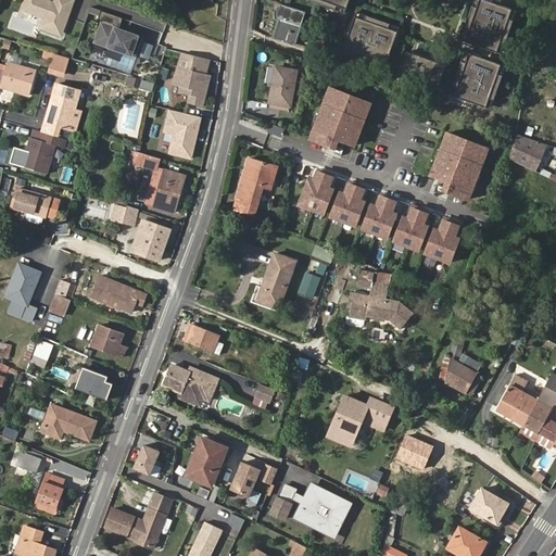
[(61,36),(74,0),(72,0),(55,0),(55,1),(54,3),(46,0),(25,0),(22,10),(43,17),(40,28),(61,36)]
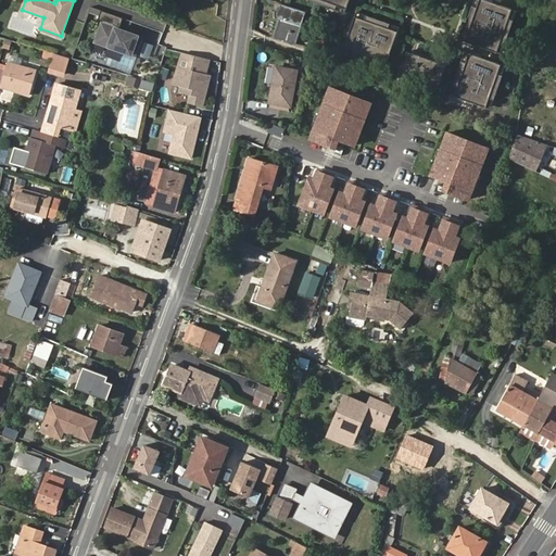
[(346,10),(350,0),(310,0),(337,10),(338,7),(346,10)]
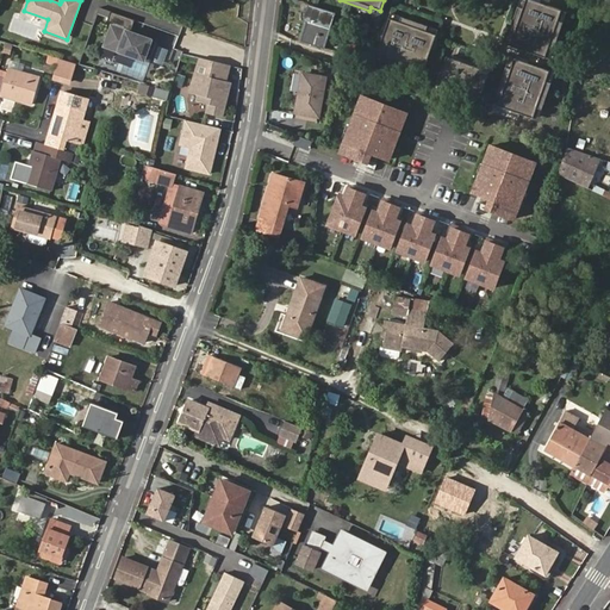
[(558,54),(568,26),(564,25),(567,14),(533,2),(529,12),(524,11),(515,37),(520,39),(516,49),(549,61),(553,51),(558,54)]
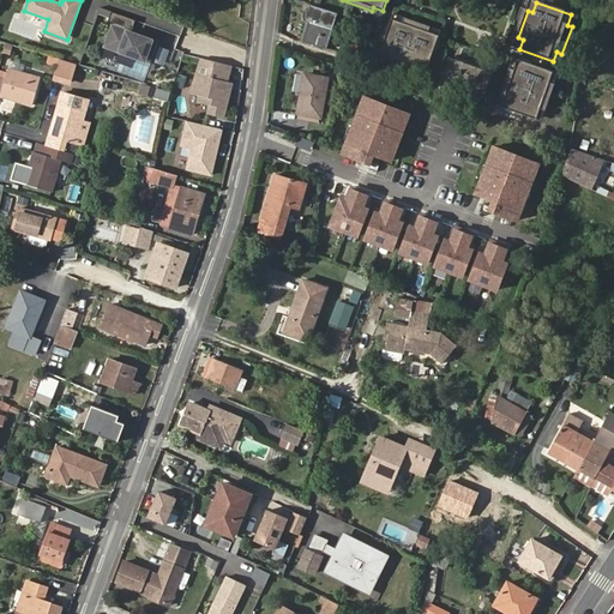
[(132,30),(136,20),(100,7),(97,12),(109,16),(108,22),(132,30)]
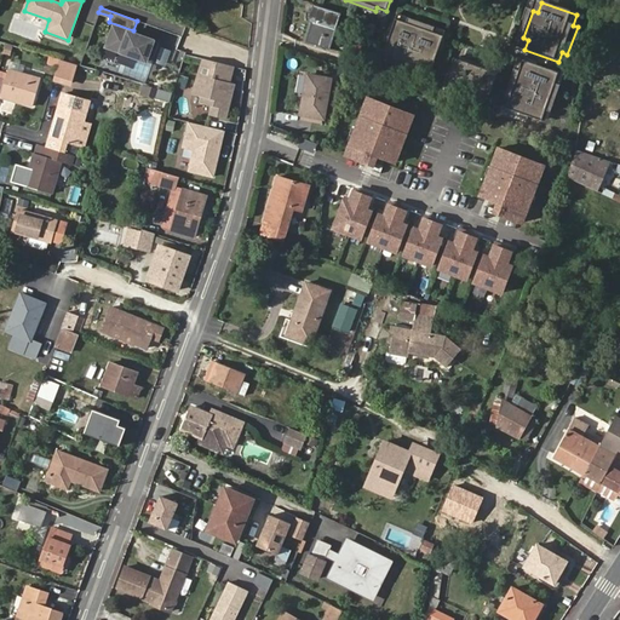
[(336,29),(313,22),(306,41),(331,49),(336,29)]
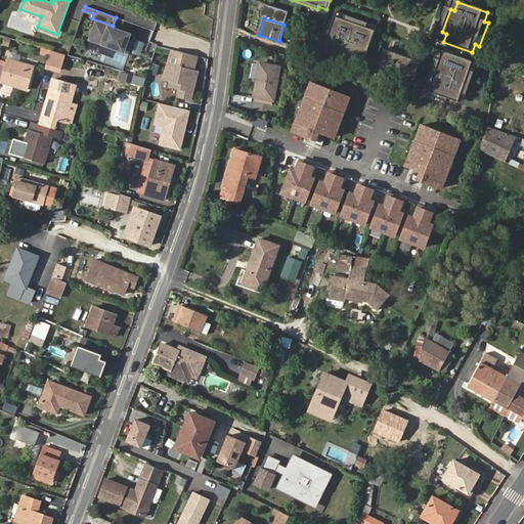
[(338,19),(328,49),(338,53),(336,57),(359,66),(360,61),(369,64),(381,34),(372,31),(374,27),(350,18),(349,23),(338,19)]
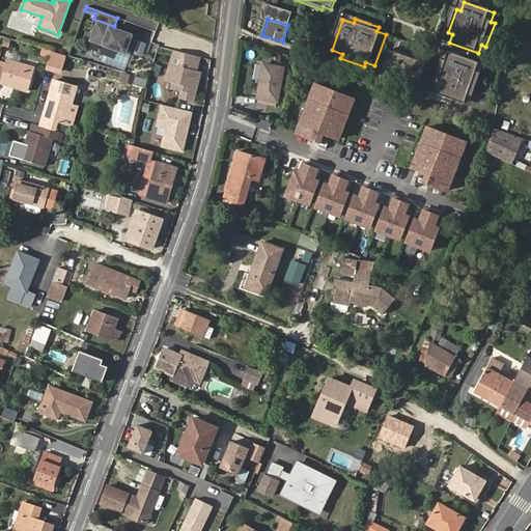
[(136,37),(98,23),(90,40),(130,55),(136,37)]
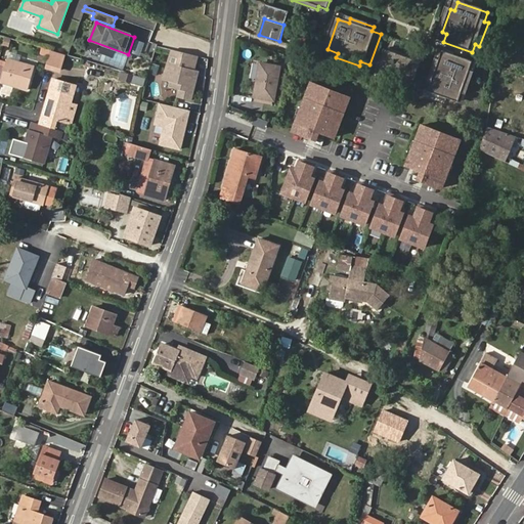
[(145,43),(137,40),(132,53),(140,56),(145,43)]
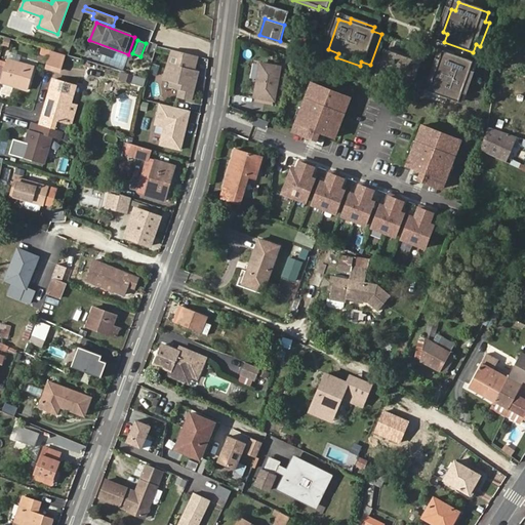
[(172,48),(162,77),(170,79),(168,84),(179,87),(177,94),(192,98),(199,69),(195,69),(193,68),(196,53),(172,48)]
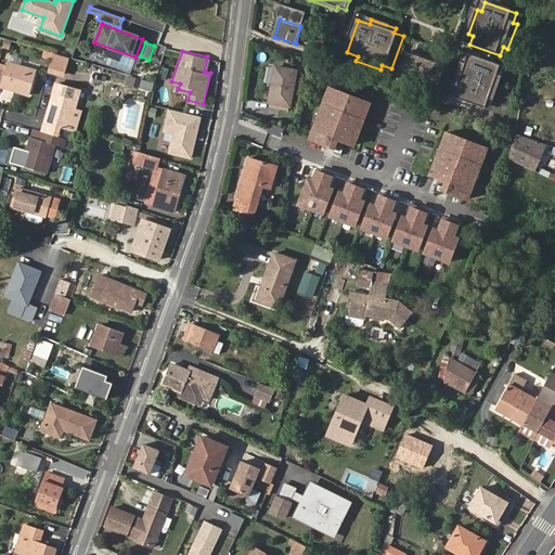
[(61,74),(65,56),(56,53),(52,71),(61,74)]
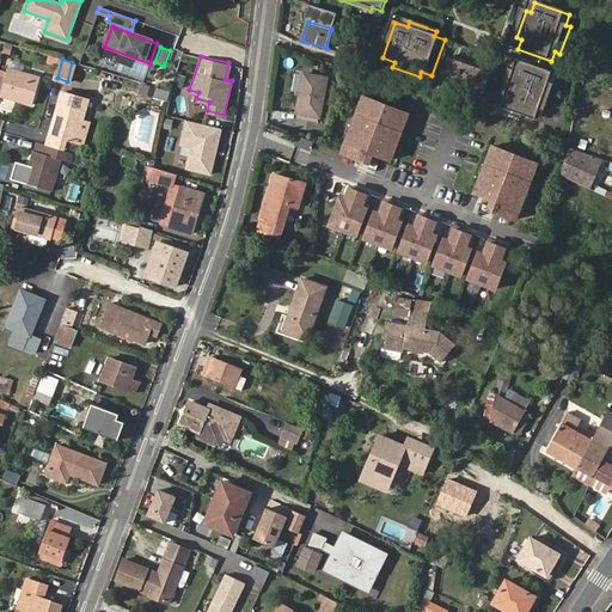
[(490,96),(497,75),(454,60),(447,81),(457,85),(456,89),(478,96),(479,92),(490,96)]
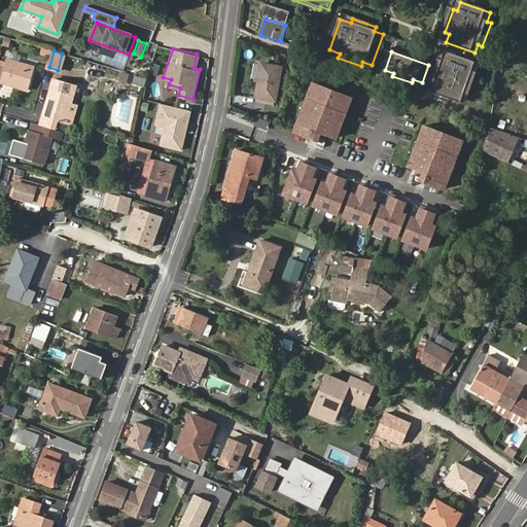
[(480,74),(476,73),(479,65),(451,55),(447,63),(443,62),(434,84),(438,86),(435,95),(464,105),(467,96),(471,98),(480,74)]
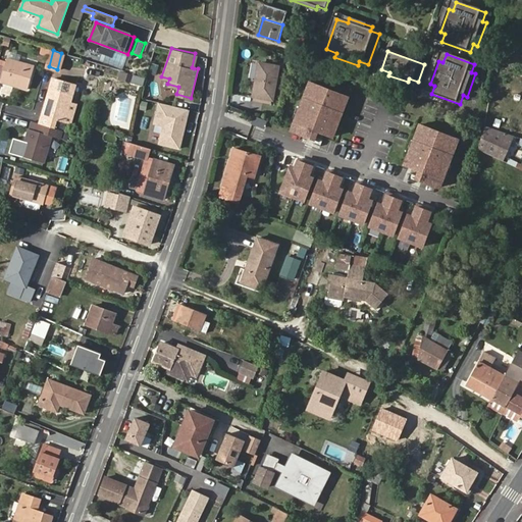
[(0,64),(0,82),(27,90),(33,66),(6,58),(4,66),(0,64)]
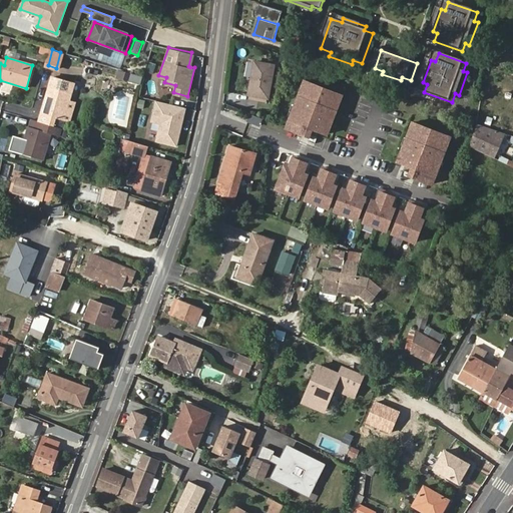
[(248,94),(268,98),(274,64),(254,62),(248,94)]
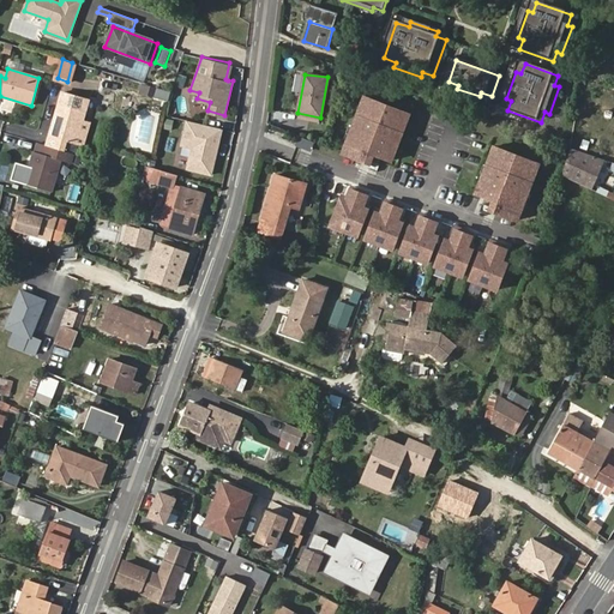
[(140,94),(154,96),(156,86),(142,84),(140,94)]
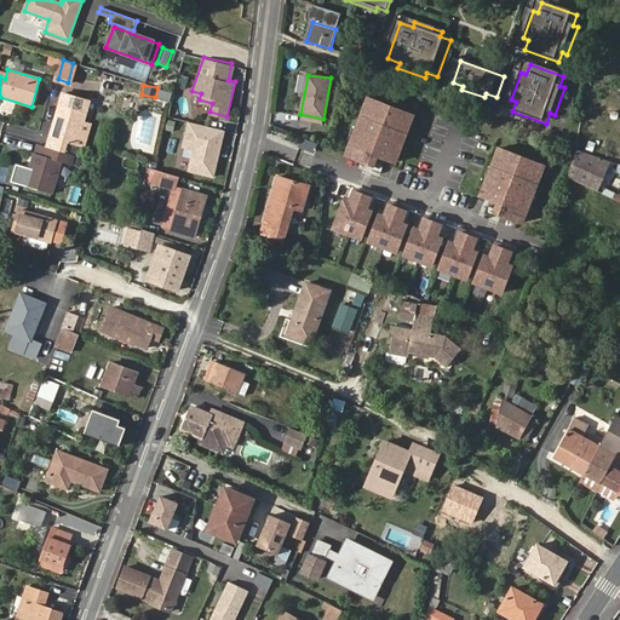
[(159,90),(156,98),(171,102),(173,92),(159,90)]
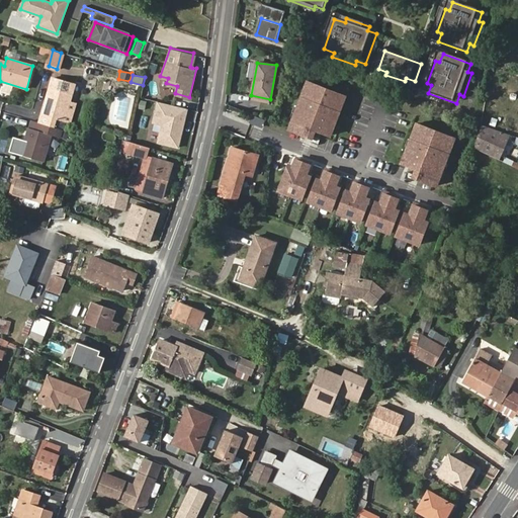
[(41,115),(39,123),(58,128),(60,120),(64,121),(75,86),(52,79),(41,114),(41,115)]
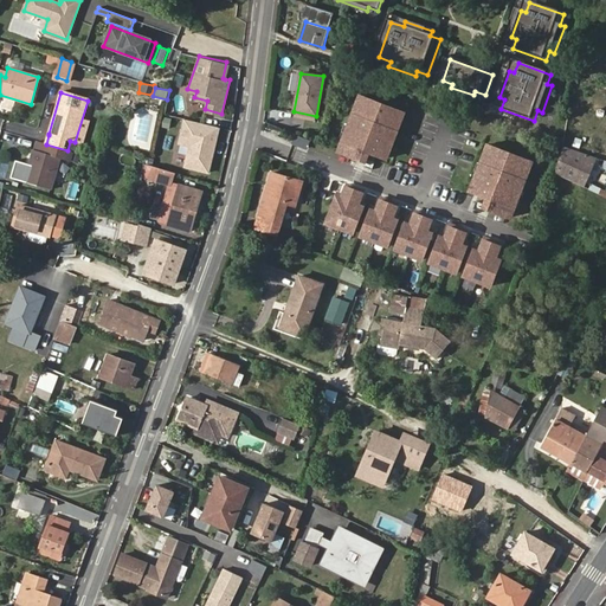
[(124,97),(121,105),(130,110),(134,101),(124,97)]
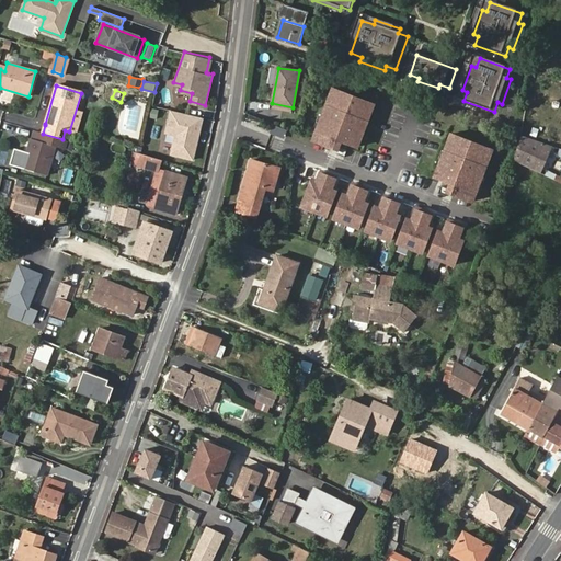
[(369,113),(373,104),(339,91),(335,100),(332,99),(325,116),(327,116),(320,133),(319,133),(316,141),(340,150),(343,141),(359,148),(366,132),(363,130),(366,122),(369,123),(373,114),(369,113)]
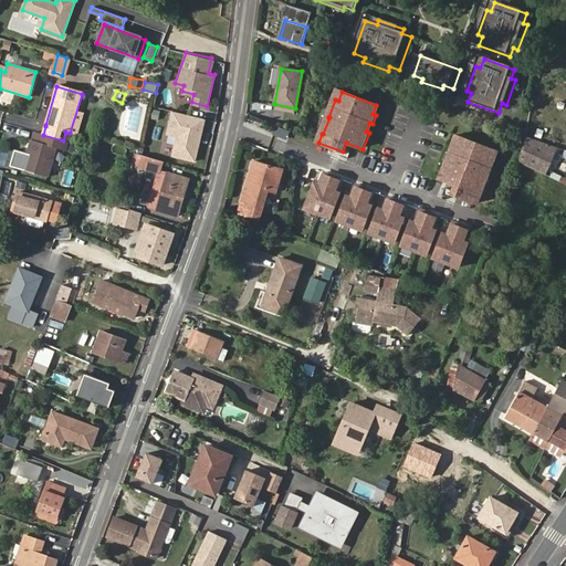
[(207,121),(173,112),(167,136),(177,138),(171,158),(197,164),(207,121)]
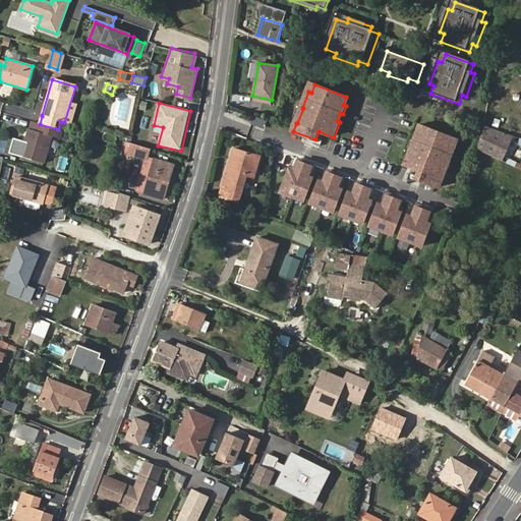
[(263,127),(266,121),(253,117),(251,123),(263,127)]
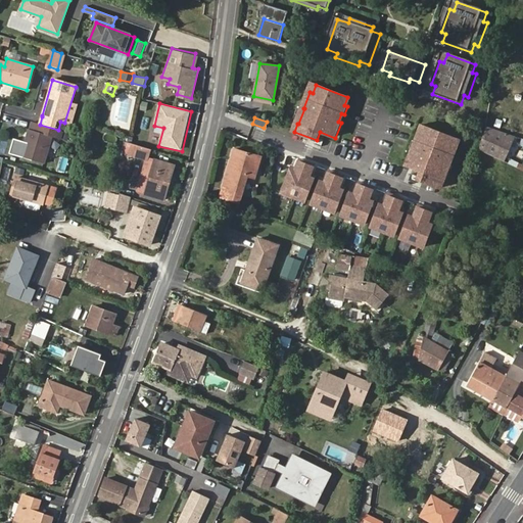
[(58,130),(40,125),(32,123),(30,130),(29,129),(20,155),(45,162),(53,136),(61,138),(63,132),(58,130)]
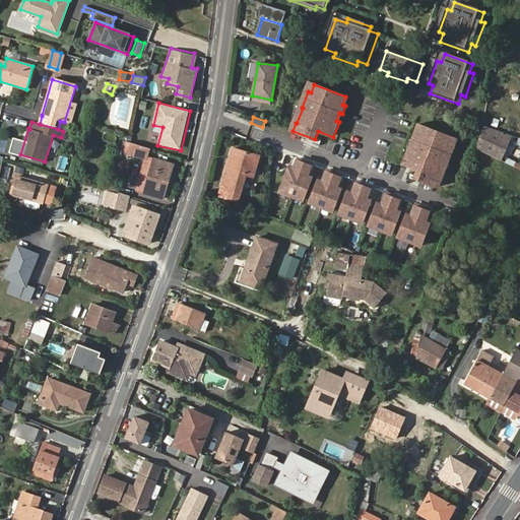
[(455,138),(424,126),(420,134),(417,133),(414,141),(417,143),(414,150),(411,149),(405,165),(420,170),(417,179),(440,187),(443,179),(442,178),(448,164),(449,164),(455,147),(452,146),(455,138)]
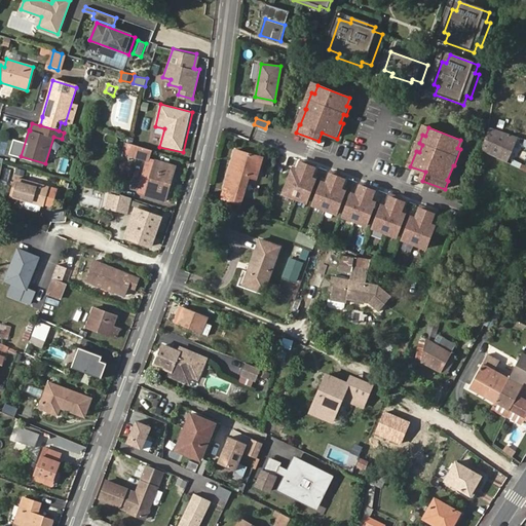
[(490,128),(482,150),(506,161),(517,139),(490,128)]
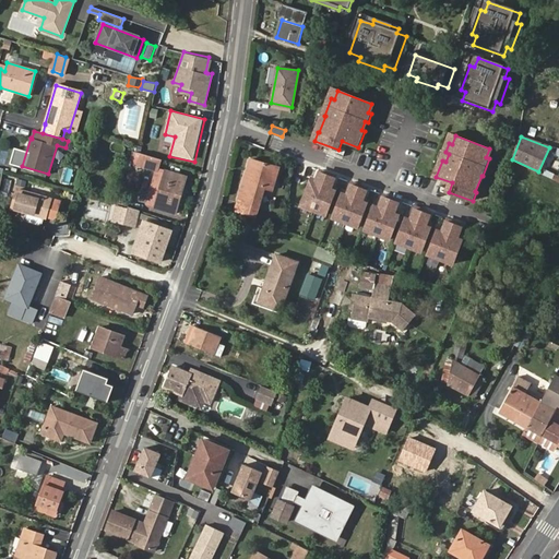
[(54,162),(60,163),(63,149),(57,147),(54,162)]
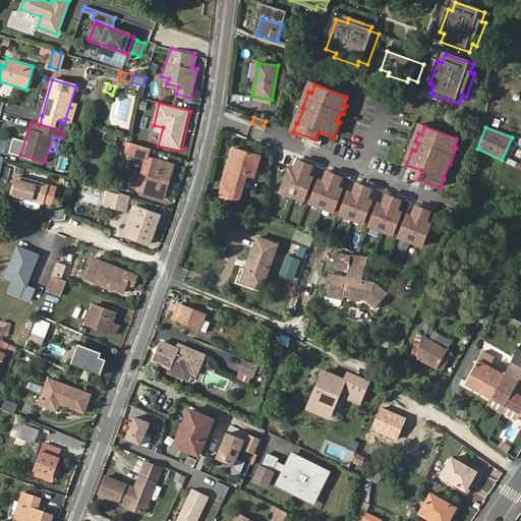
[(149,149),(131,142),(128,154),(136,157),(146,159),(138,181),(145,183),(142,192),(163,198),(173,165),(147,157),(149,149)]
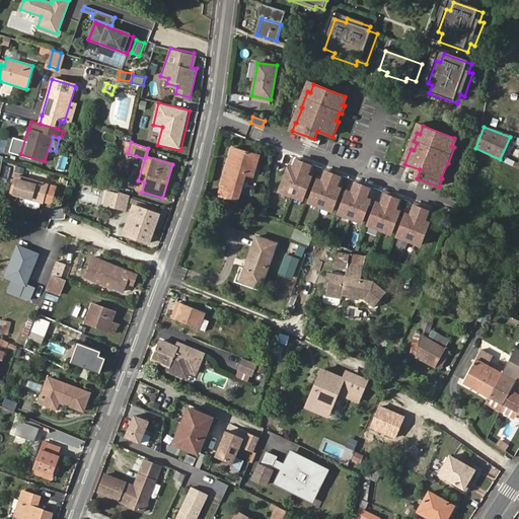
[(251,176),(257,155),(232,148),(218,195),(236,201),(244,174),(251,176)]
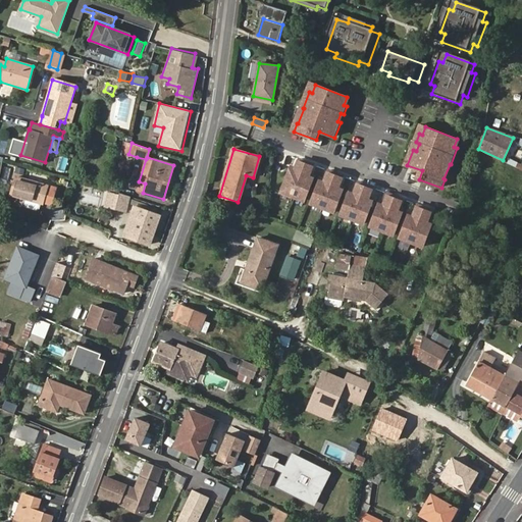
[(290,169),(280,192),(293,196),(306,162),(299,159),(294,171),(290,169)]
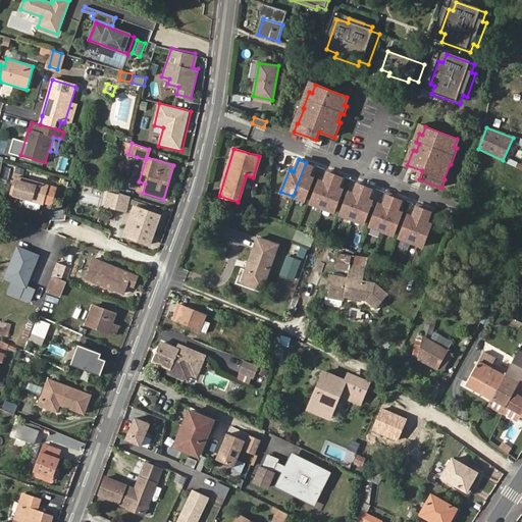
[(293,196),(304,201),(313,178),(308,176),(313,164),(306,162),(293,196)]
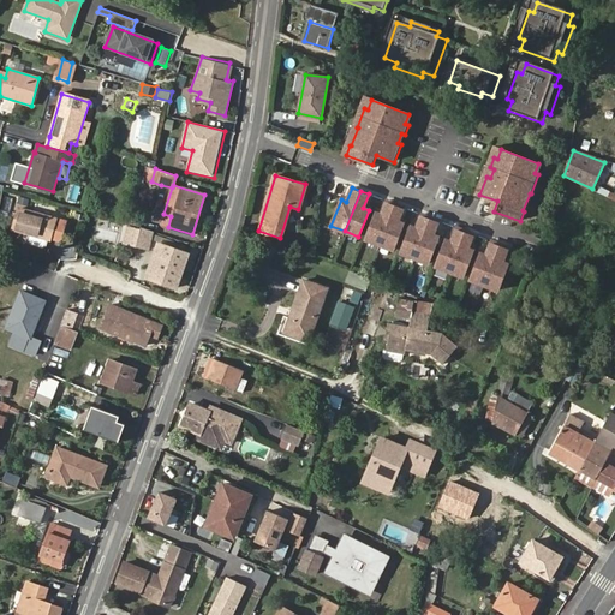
[(376,213),(365,239),(380,245),(395,204),(387,201),(381,215),(376,213)]
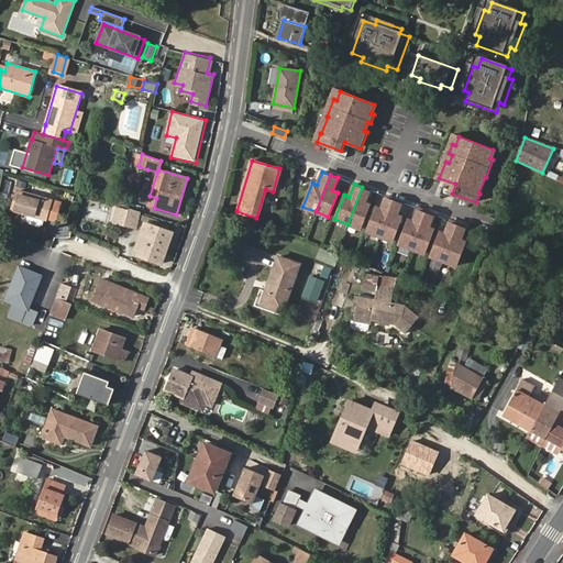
[(348,224),(360,229),(370,205),(364,202),(370,190),(362,187),(348,224)]
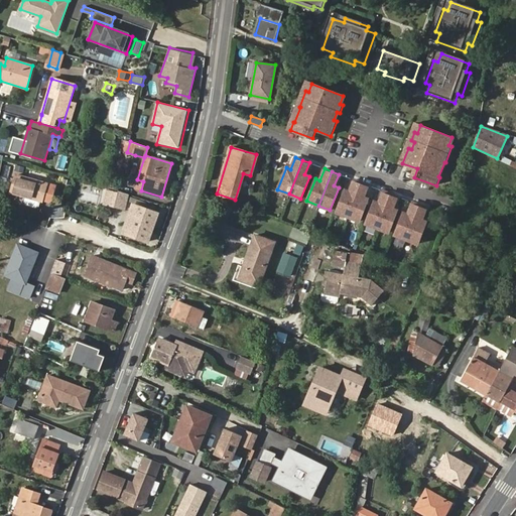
[(46,184),(46,183),(16,174),(10,192),(41,202),(42,200),(50,202),(53,186),(46,184)]
